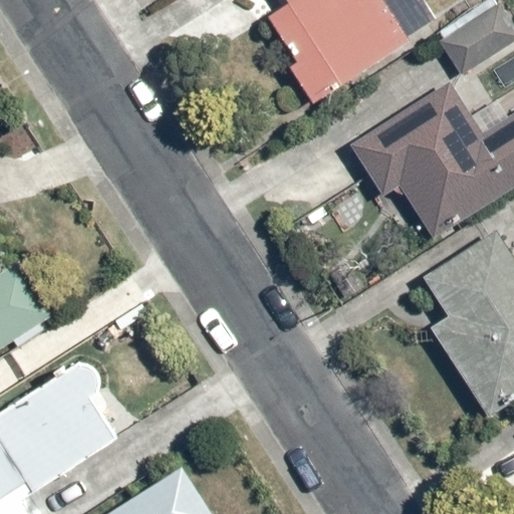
[(312,103),(438,20),(425,0),(282,0),(286,4),(267,17),(285,44),(277,50),(312,103)]
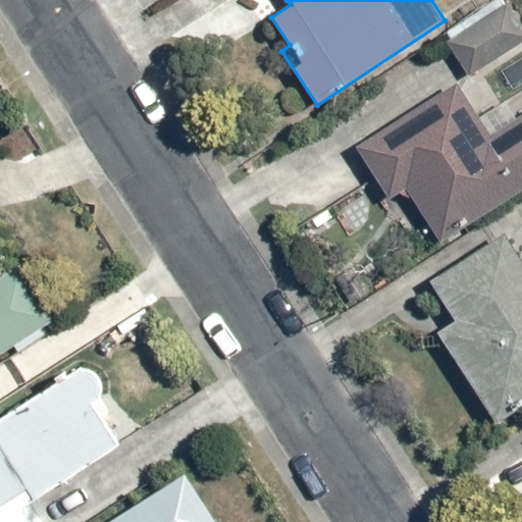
[(521,25),(505,0),(494,0),(445,33),(472,75),(521,44),(521,25)]
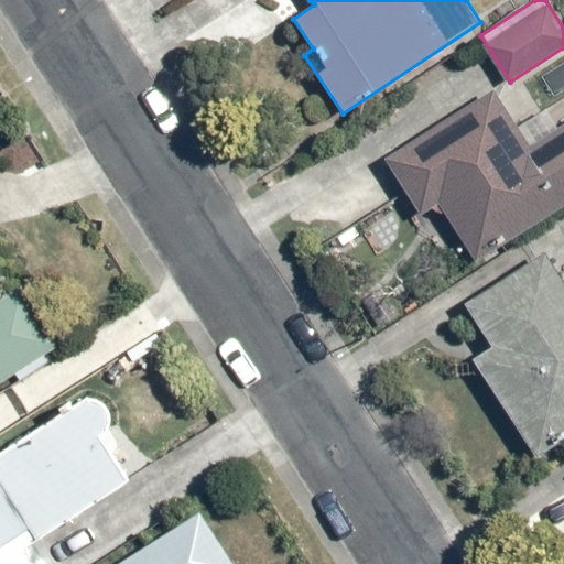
[(472,258),(563,201),(563,106),(555,111),(563,123),(527,145),(491,87),(380,154),(418,215),(437,203),(472,258)]
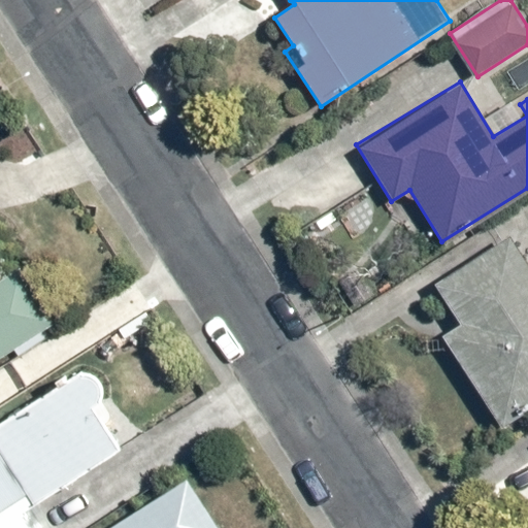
[(527,418),(527,260),(509,233),(431,287),(457,324),(437,337),(504,435),(527,418)]
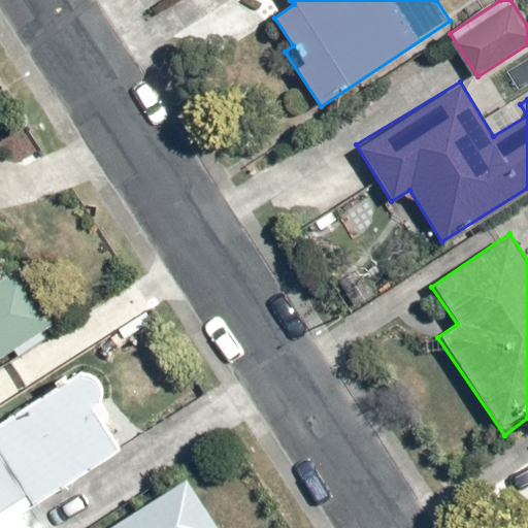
[(0,281),(0,357),(45,328),(11,273),(0,281)]
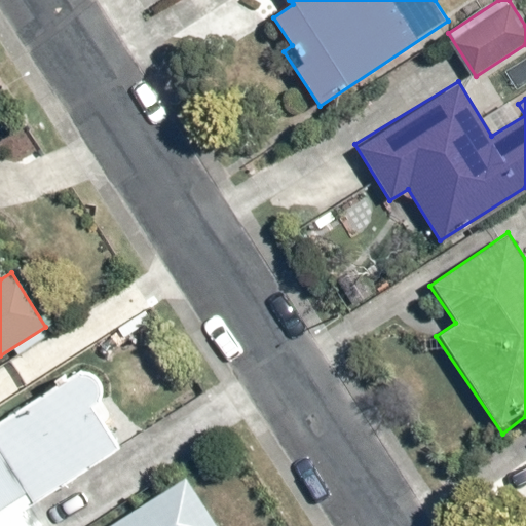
[(84,363),(69,373),(0,418),(0,525),(46,525),(33,504),(118,448),(91,408),(107,398),(84,363)]
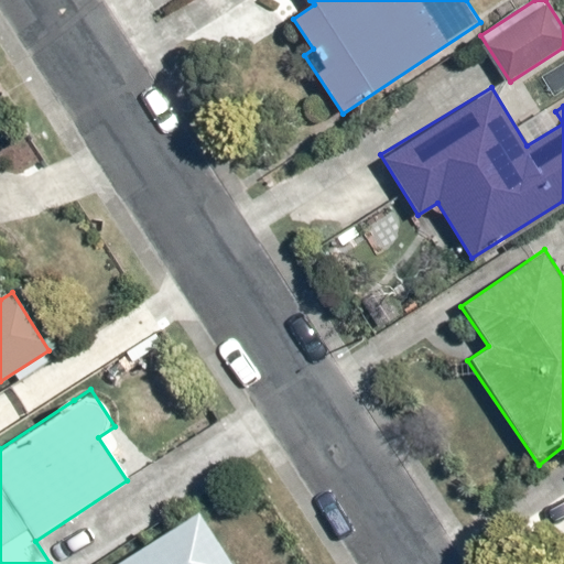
[(117,563),(236,563),(199,510),(117,563)]
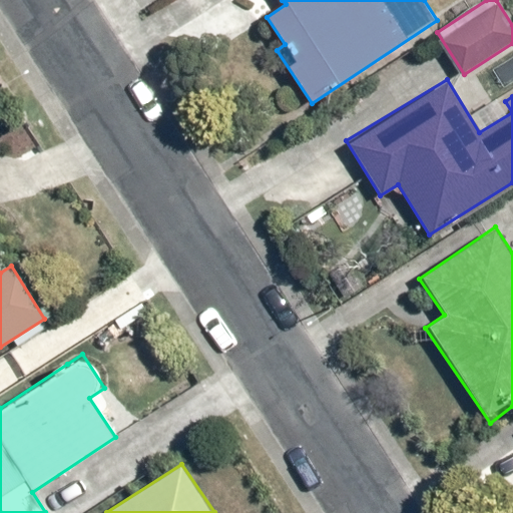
All buildings are outlined.
